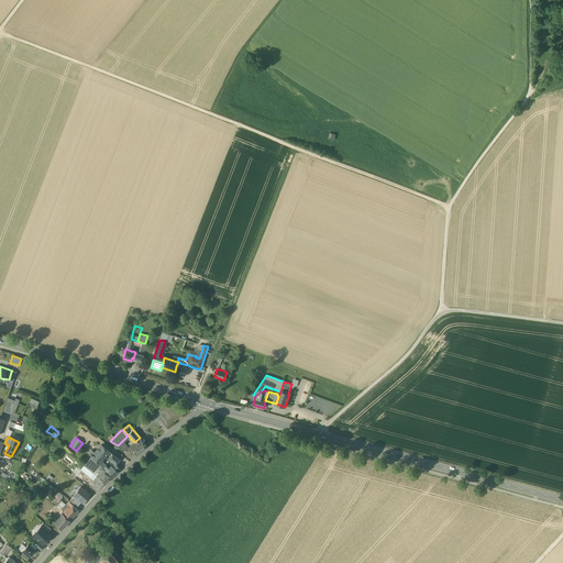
[(141,440),(140,438),(134,442),(130,445),(136,454),(146,445),(141,440)]
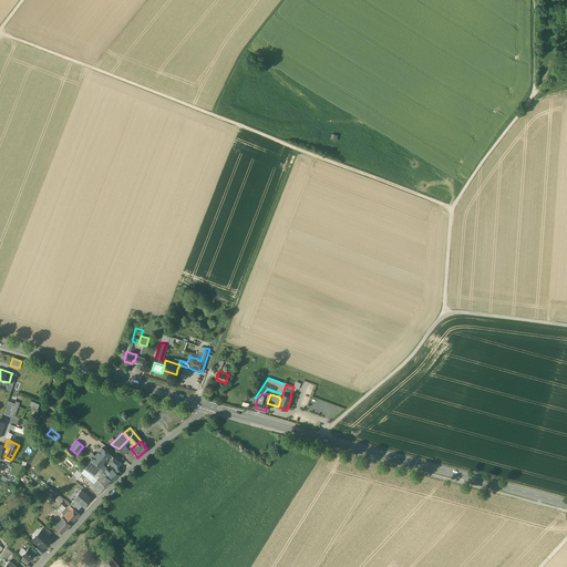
[(101,449),(95,455),(93,454),(92,454),(90,456),(90,457),(92,460),(91,461),(99,467),(102,464),(110,454),(101,449)]
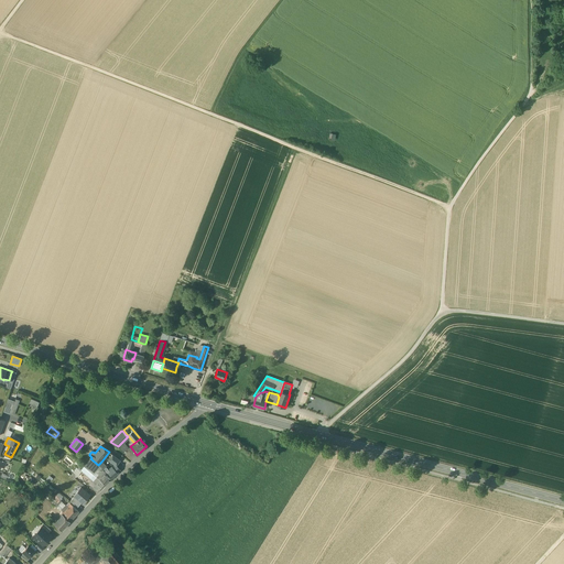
[(120,459),(112,455),(109,459),(116,465),(120,459)]
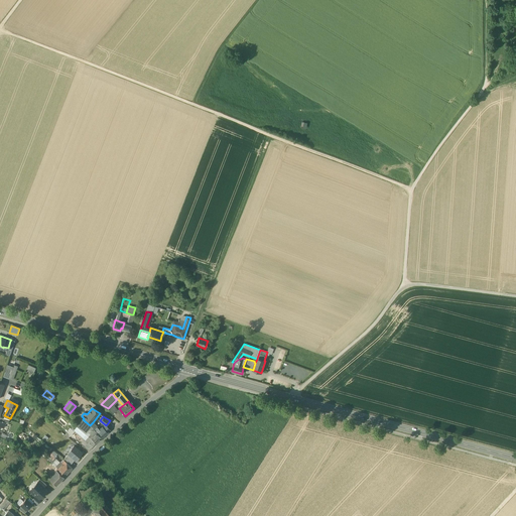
[(83,419),(77,426),(83,431),(88,423),(83,419)]
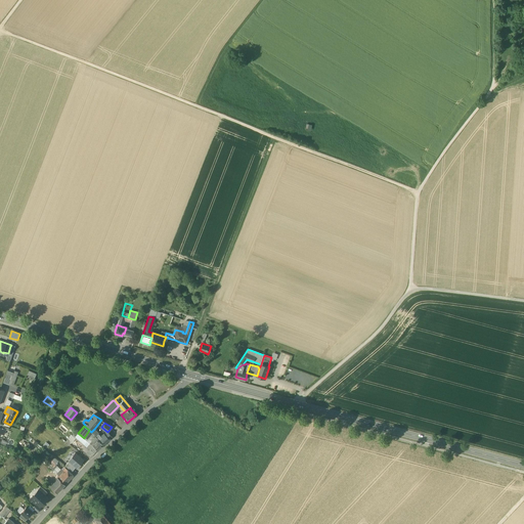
[(91,432),(89,430),(84,438),(87,440),(89,438),(91,440),(94,442),(97,438),(96,436),(94,435),(91,432)]
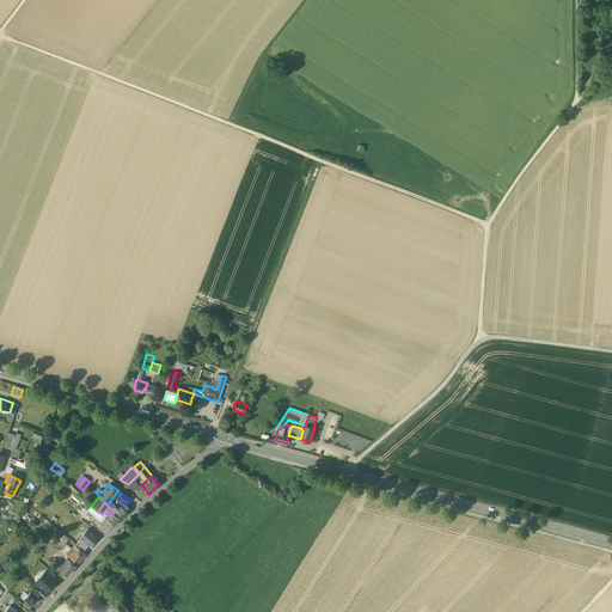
[(126,505),(118,510),(115,507),(112,509),(114,512),(120,519),(130,509),(126,505)]
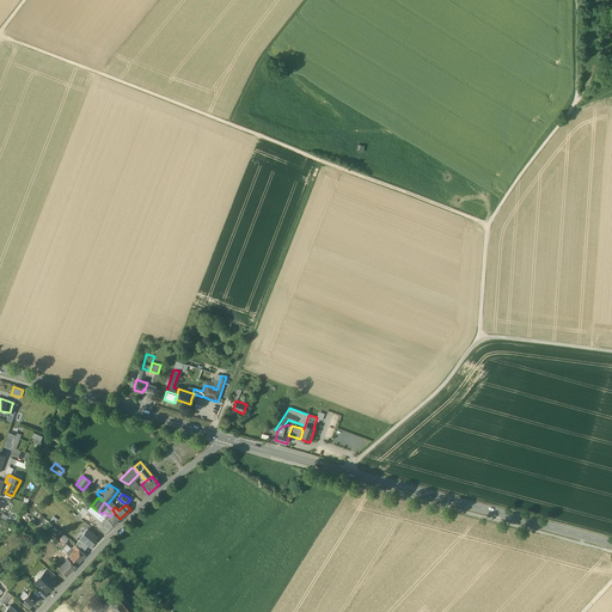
[(110,516),(108,519),(108,520),(114,525),(120,519),(114,512),(110,516)]
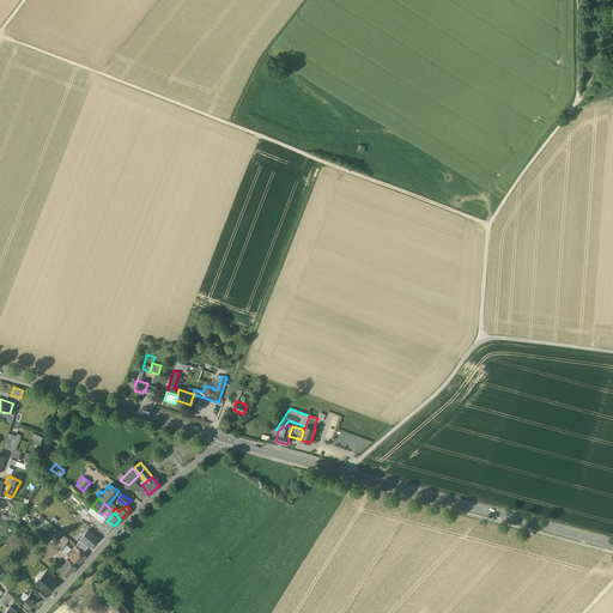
[(101,530),(107,535),(110,530),(105,526),(101,530)]
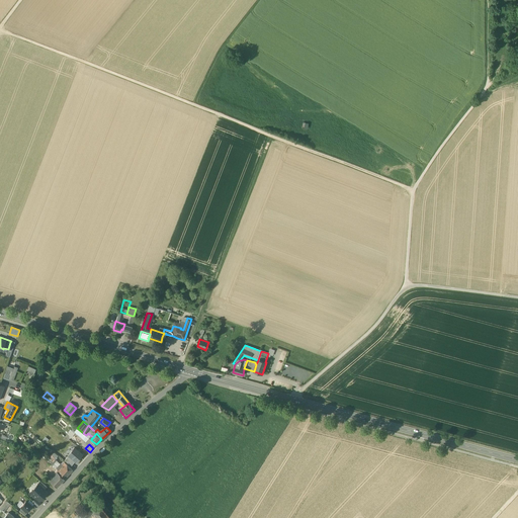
[(82,454),(74,447),(68,454),(69,455),(75,460),(76,461),(82,454)]
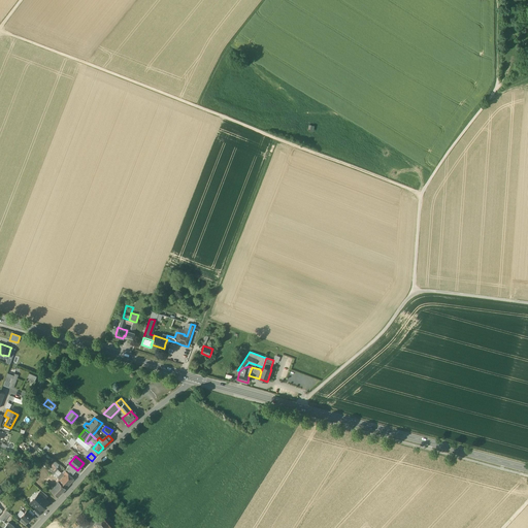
[(76,469),(70,464),(65,469),(72,474),(76,469)]
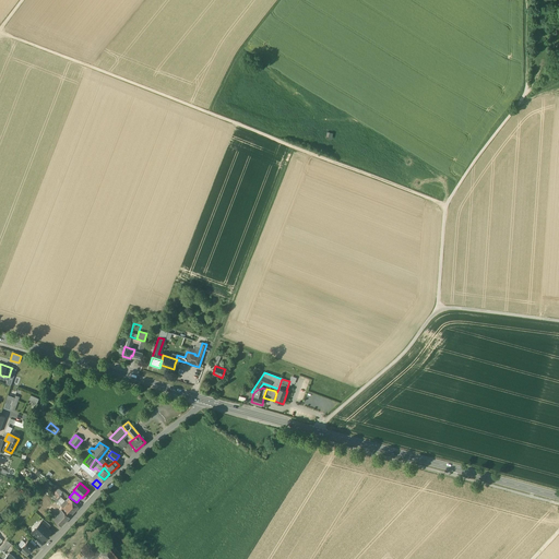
[(60,495),(56,500),(60,504),(64,499),(60,495)]
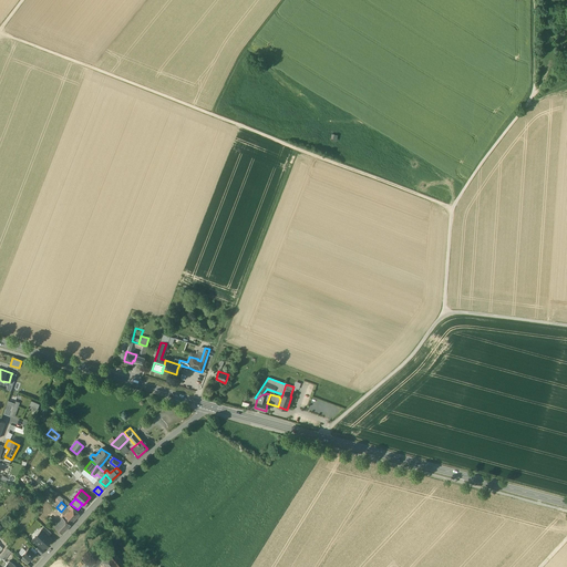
[(65,514),(62,517),(70,524),(80,515),(72,507),(69,509),(65,514)]
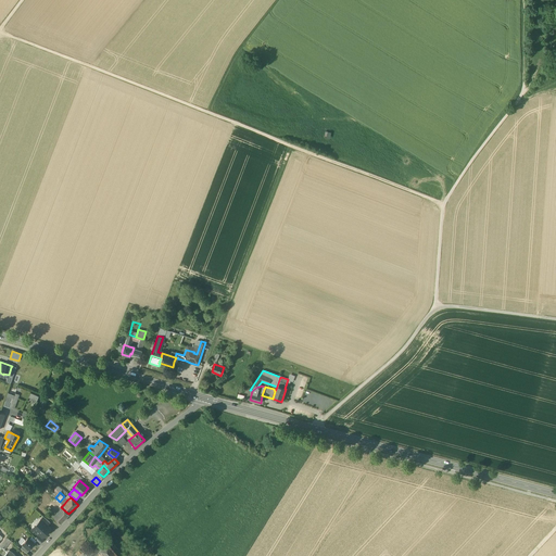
[(60,508),(52,516),(60,522),(68,514),(61,507),(60,508)]
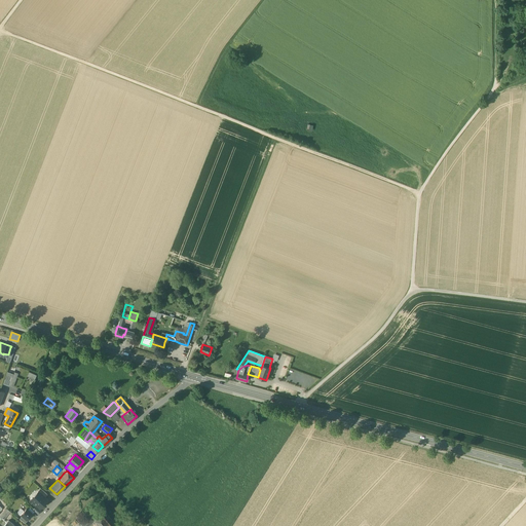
[(47,494),(41,488),(38,491),(39,492),(44,496),(47,494)]
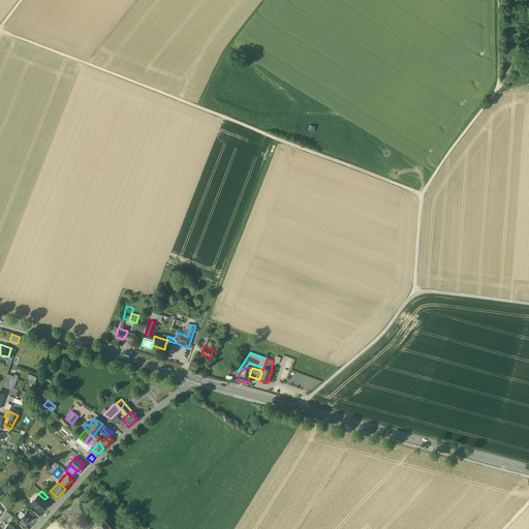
[(44,499),(39,495),(31,503),(32,503),(32,505),(34,507),(36,507),(40,510),(48,502),(44,499)]
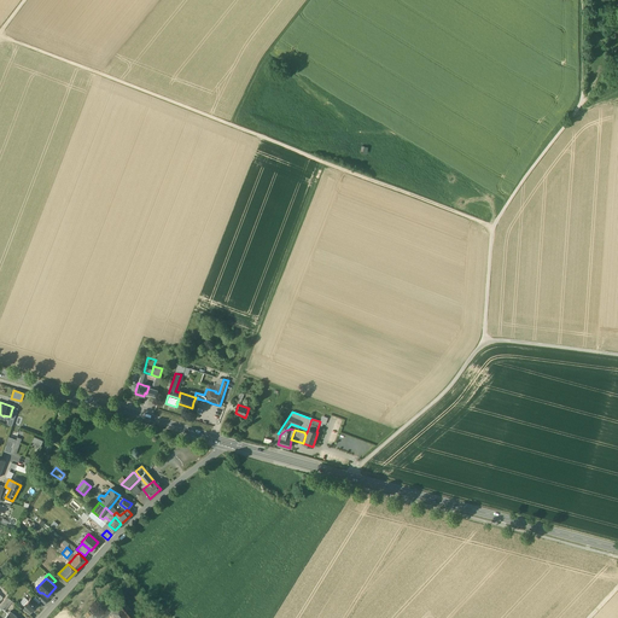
[(7,598),(0,606),(0,607),(3,610),(4,611),(12,601),(7,598)]
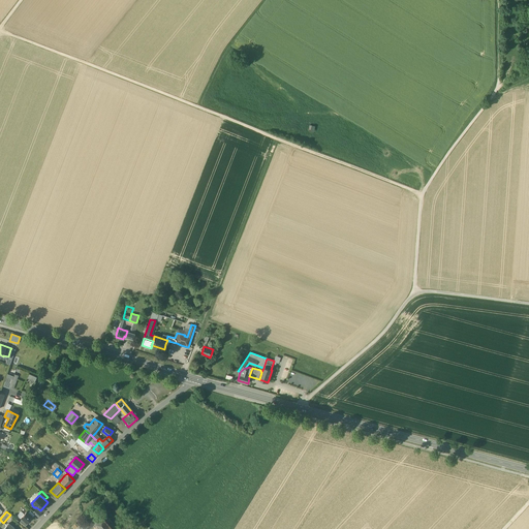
[(24,514),(21,518),(23,519),(27,523),(32,517),(28,512),(26,511),(24,514)]
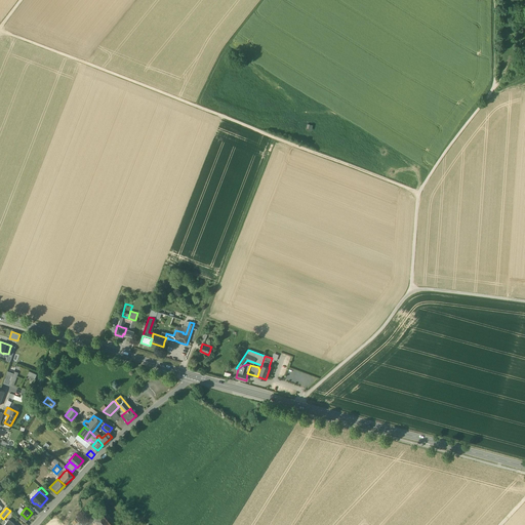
[(102,513),(96,508),(89,514),(93,520),(98,524),(106,524),(109,523),(101,514),(102,513)]
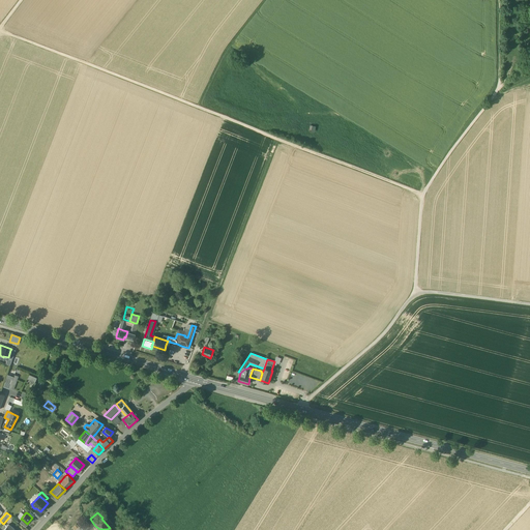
[(90,519),(78,529),(88,529),(94,525),(90,519)]
